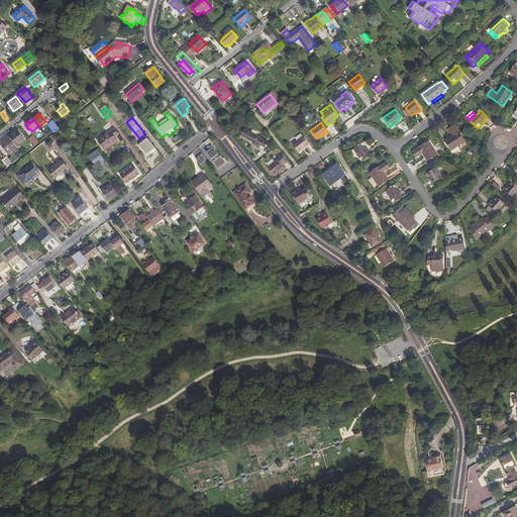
[(464,140),(453,124),(448,128),(452,134),(444,140),(450,150),(464,140)]
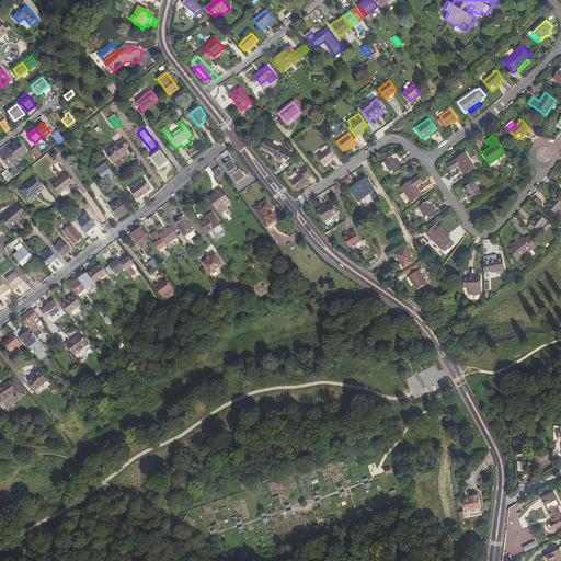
[(126,140),(109,152),(116,164),(135,152),(126,140)]
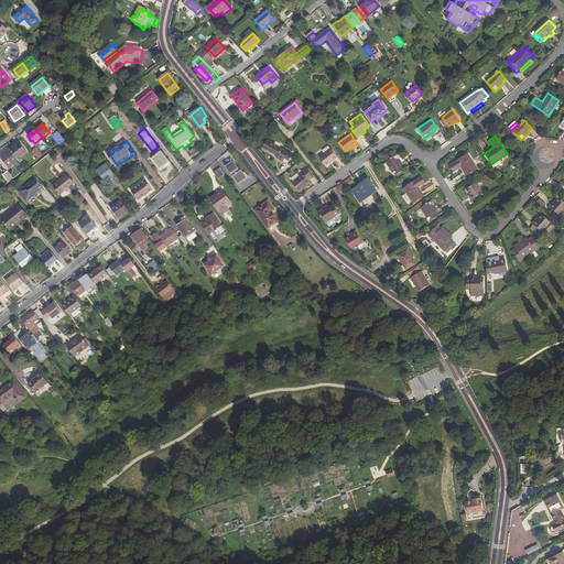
[(293,155),(268,141),(263,148),(279,155),(278,156),(289,163),(293,155)]
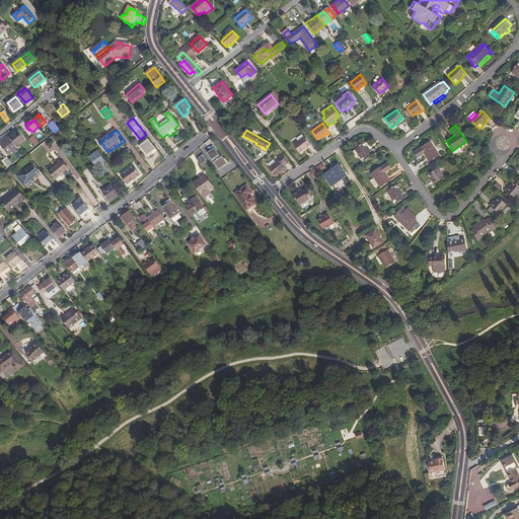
[(10,138),(16,146),(25,140),(18,132),(10,138)]
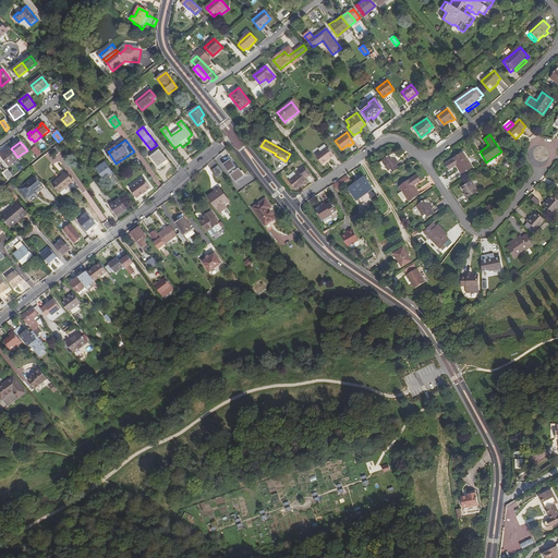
[(43,154),(37,146),(33,149),(38,157),(43,154)]
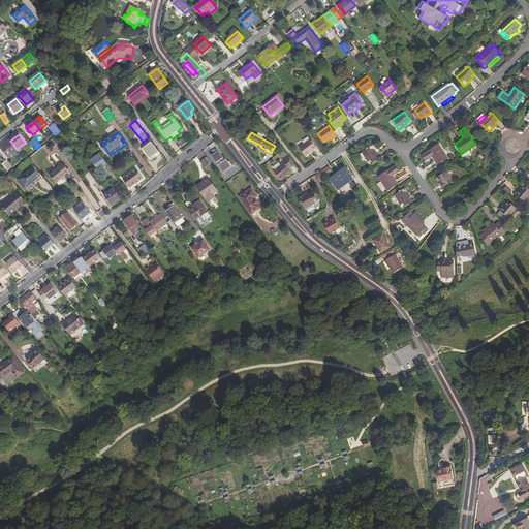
[(17,149),(10,141),(10,139),(1,147),(9,157),(18,150),(17,149)]
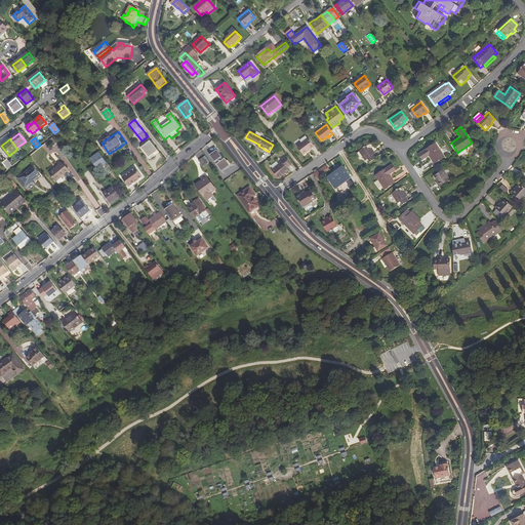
[(314,146),(308,138),(297,147),(303,155),(314,146)]
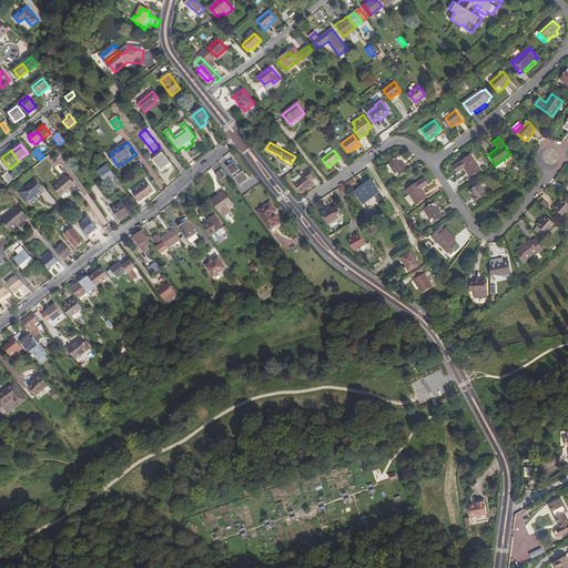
[(173,165),(163,153),(154,161),(162,171),(168,166),(169,169),(173,165)]
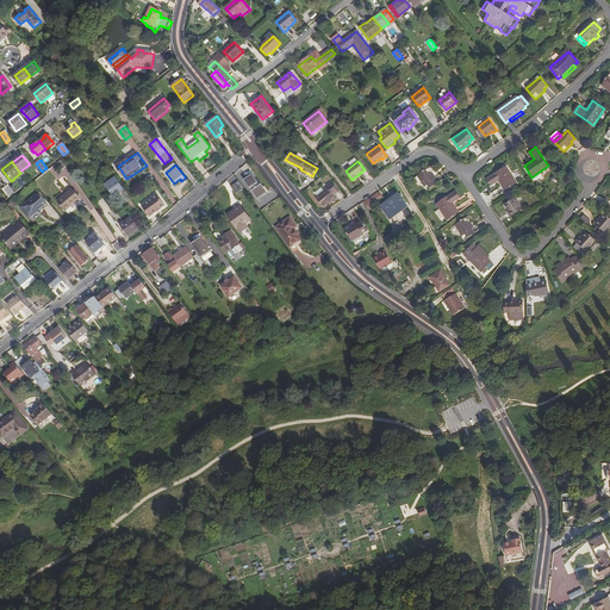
[(505,190),(516,182),(505,166),(487,178),(491,185),(498,180),(505,190)]
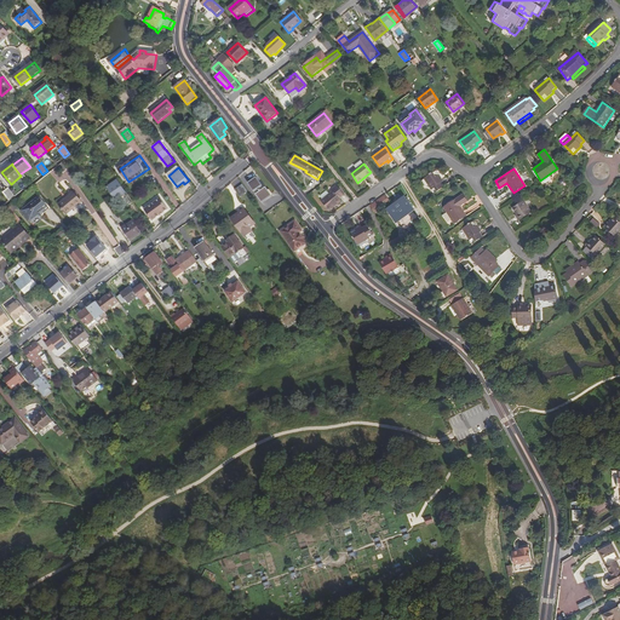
[(445,181),(437,170),(425,178),(435,193),(446,187),(442,182),(445,181)]
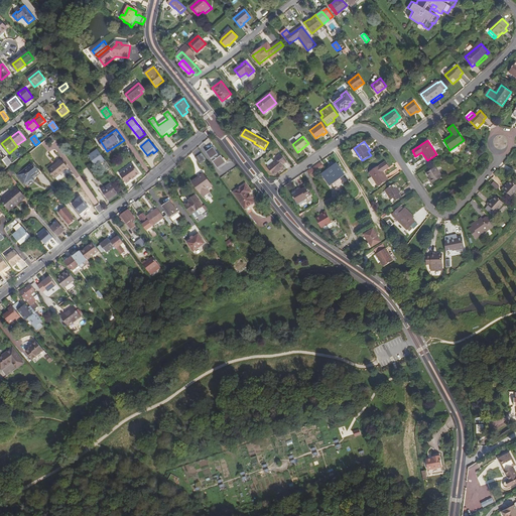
[(214,147),(207,152),(218,167),(226,161),(221,155),(219,156),(218,154),(218,153),(214,147)]
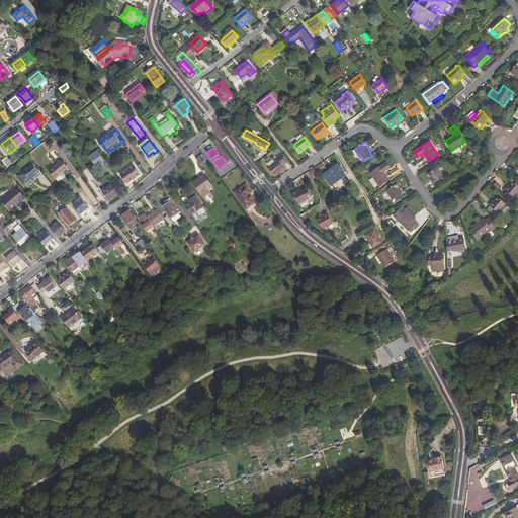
[(106,170),(110,167),(98,151),(90,157),(97,167),(101,164),(106,170)]
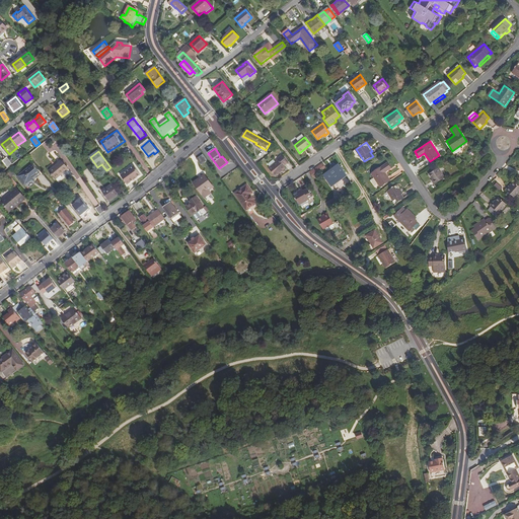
[(207,160),(202,154),(197,158),(201,164),(207,160)]
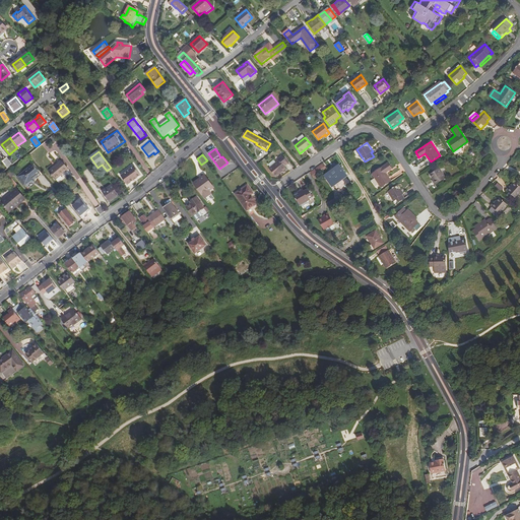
[(288,164),(282,155),(277,158),(279,160),(268,169),(275,177),(285,169),(284,167),(288,164)]
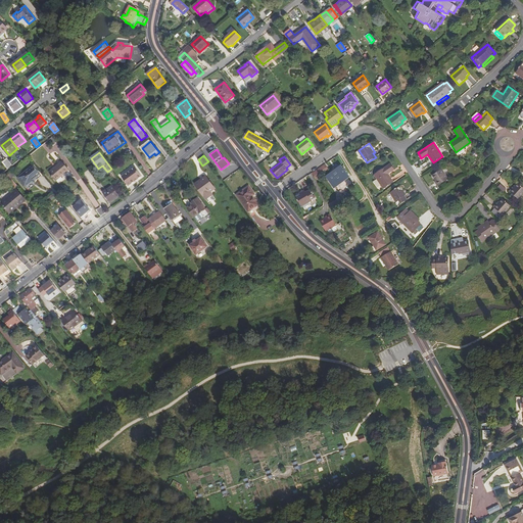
[(13,165),(7,158),(3,162),(8,170),(13,165)]
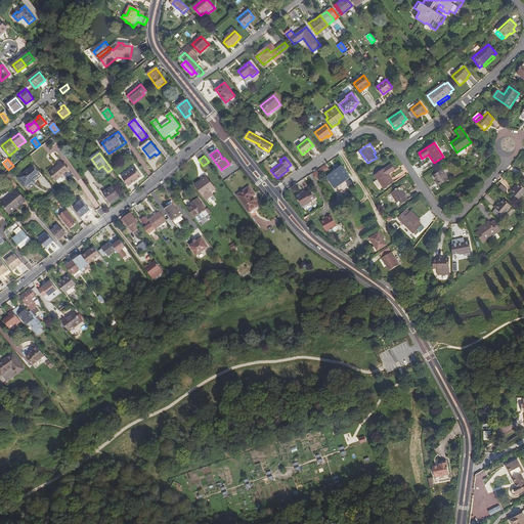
[(50,174),(57,181),(69,170),(61,163),(50,174)]
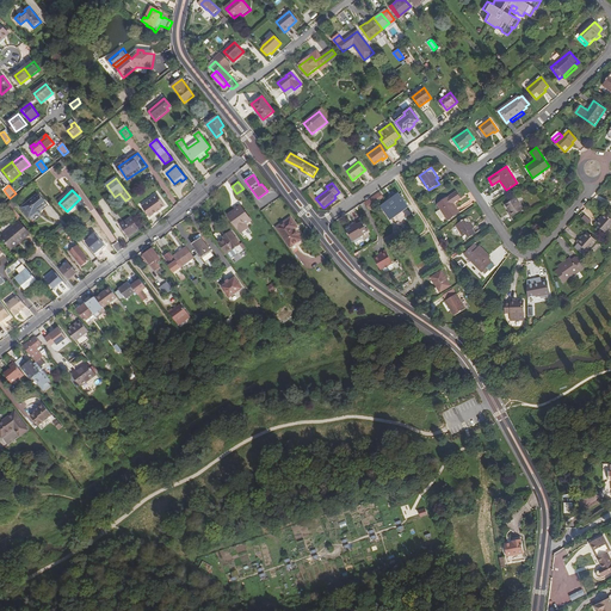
[(438,204),(443,211),(449,221),(462,213),(456,203),(463,198),(458,191),(438,204)]
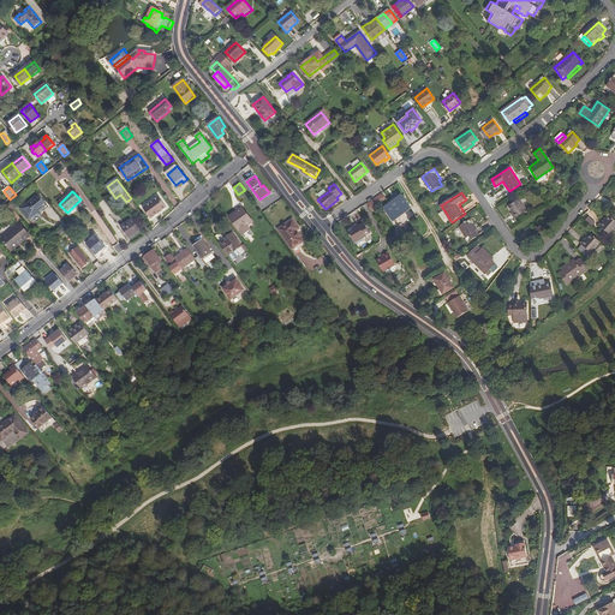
[(156,193),(139,204),(142,208),(159,196),(156,193)]
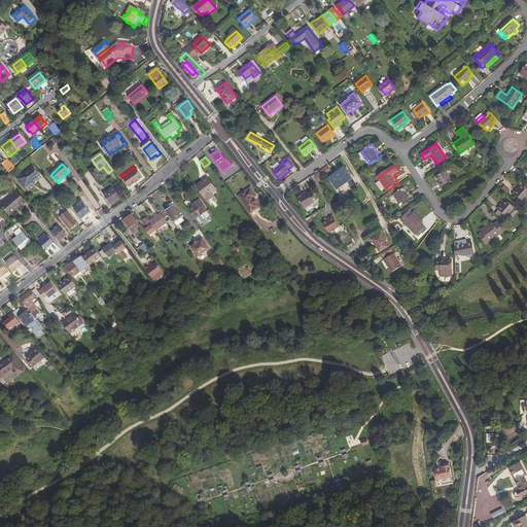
[(334,172),(329,166),(316,175),(320,181),(334,172)]
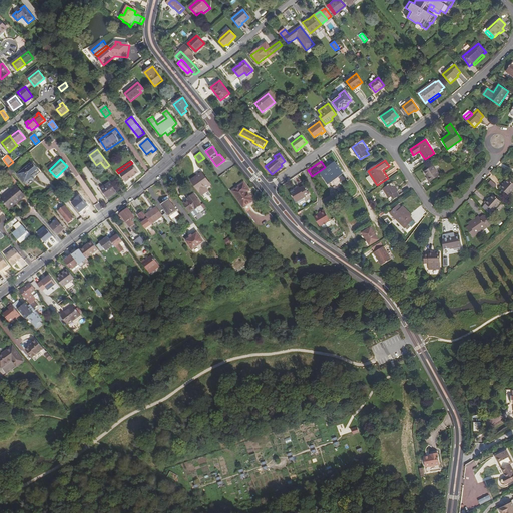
[(34,173),(36,176),(41,172),(32,162),(18,174),(24,182),(25,182),(26,184),(31,180),(30,178),(31,176),(34,173)]
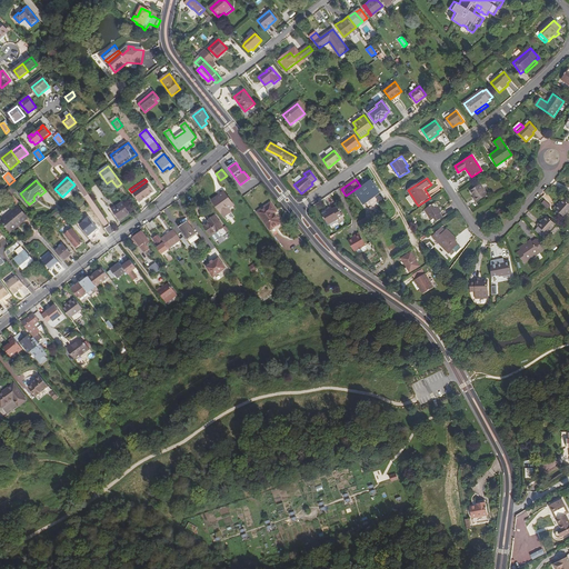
[(155,192),(147,182),(132,192),(140,203),(147,198),(147,197),(149,196),(150,196),(155,192)]
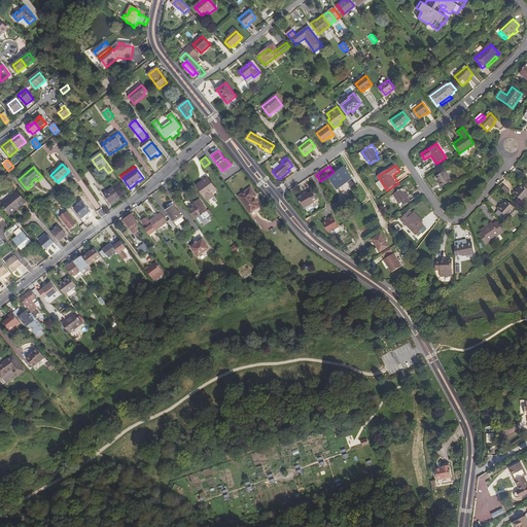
[(330,178),(342,198),(358,188),(346,169),(330,178)]
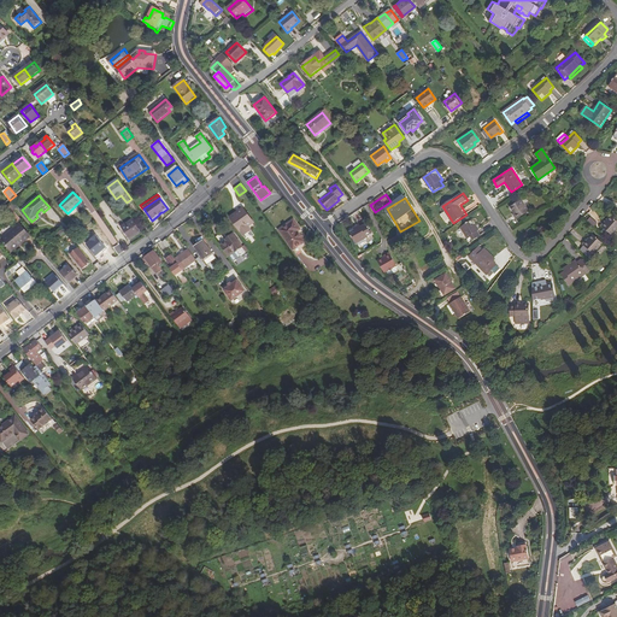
[(529,211),(521,199),(510,207),(515,215),(513,215),(517,219),(529,211)]
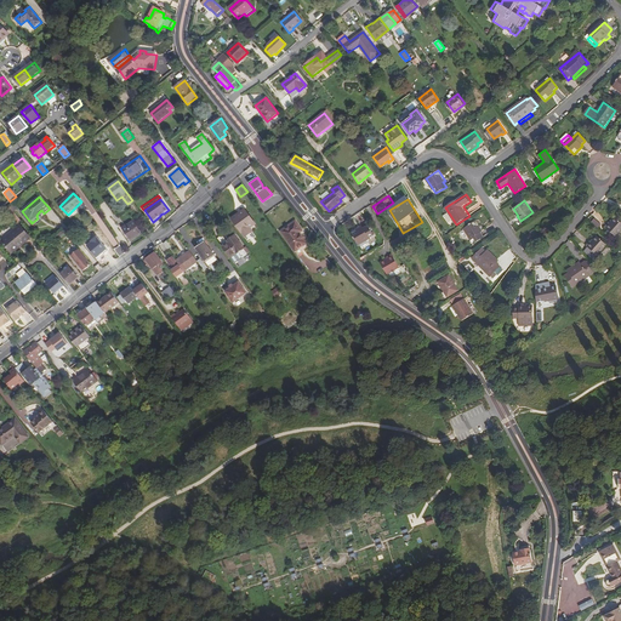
[(13,211),(9,205),(5,209),(18,224),(22,222),(13,211)]
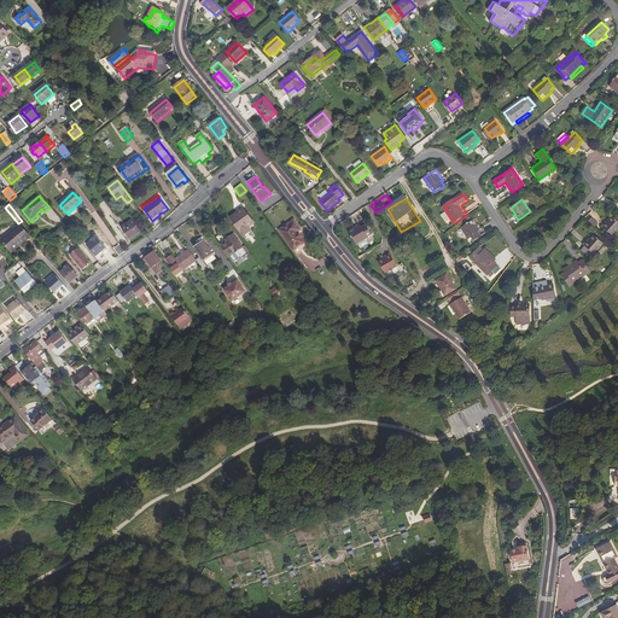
[(240,229),(248,225),(255,220),(245,207),(231,216),(240,229)]
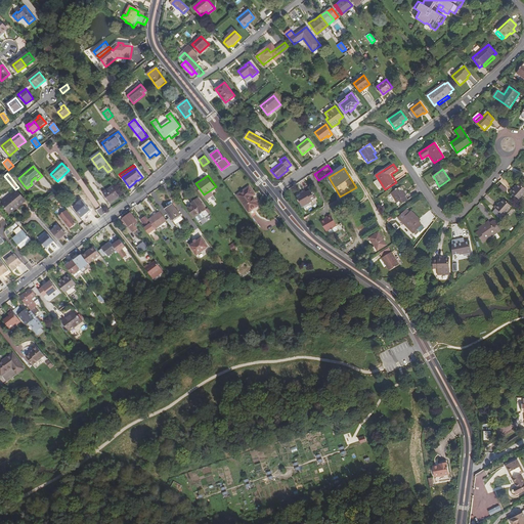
[(254,191),(248,183),(236,191),(249,209),(258,202),(252,192),(254,191)]
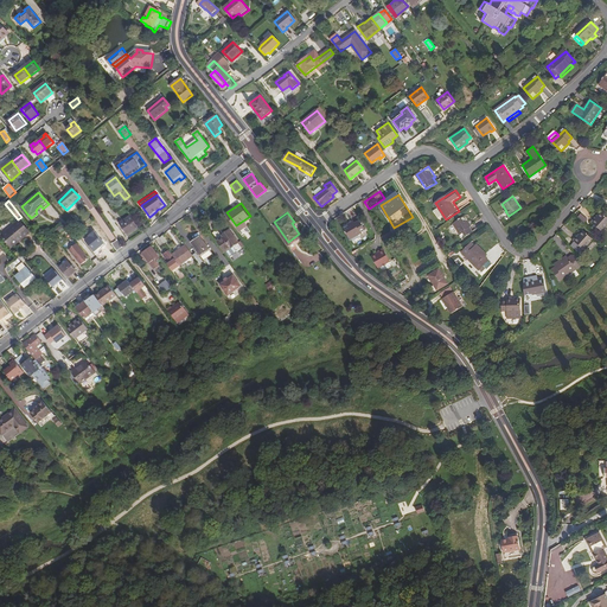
[(606,225),(606,217),(606,216),(602,213),(601,212),(596,219),(595,218),(592,222),(602,231),(606,225)]
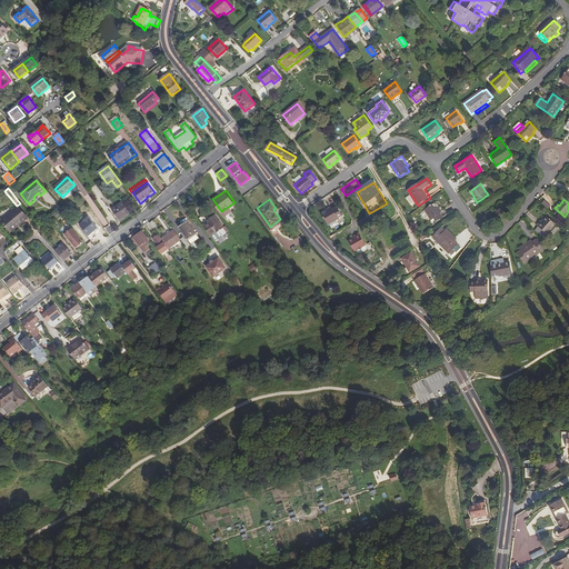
[(548,209),(551,206),(546,200),(542,203),(548,209)]
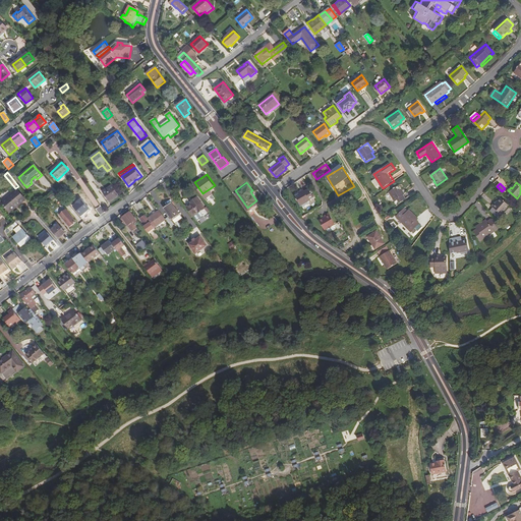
[(119,196),(112,185),(102,192),(109,203),(119,196)]
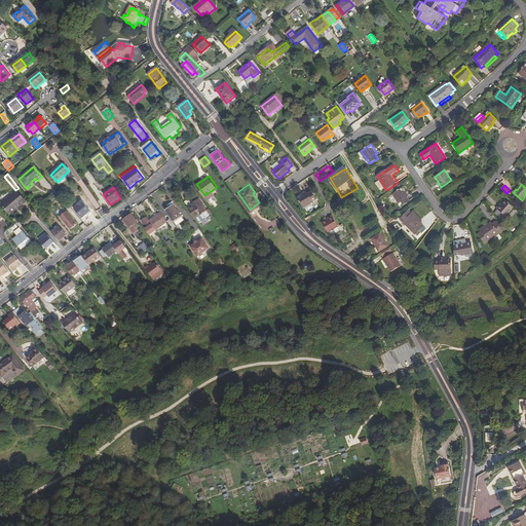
[(409,195),(404,187),(393,193),(402,205),(410,200),(408,196),(409,195)]
